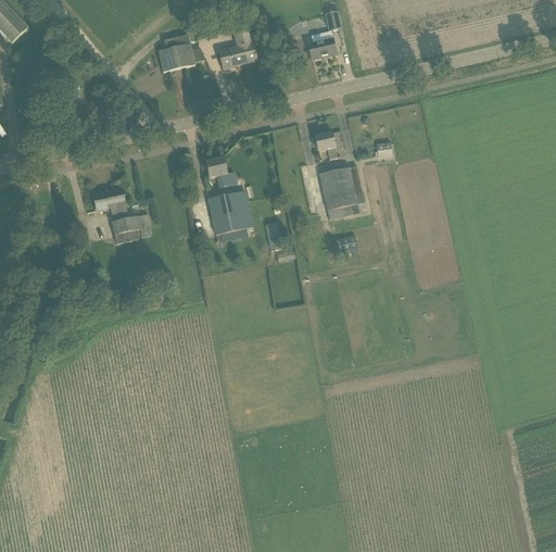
[(0,29),(12,41),(27,26),(3,0),(0,0),(0,29)]
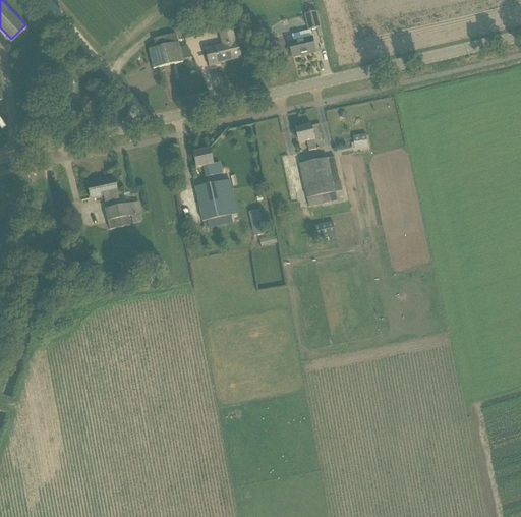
[(322,25),(317,9),(305,12),(308,27),(322,25)]
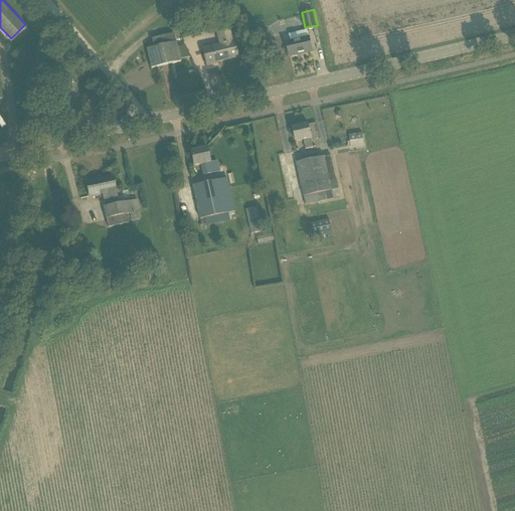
[(203,46),(206,62),(214,60),(214,59),(237,54),(233,39),(231,39),(228,28),(217,30),(219,42),(203,46)]
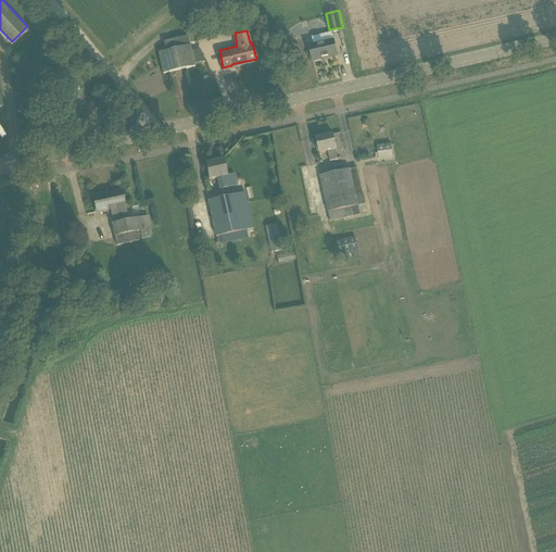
[(338,52),(333,37),(310,42),(313,59),(338,52)]
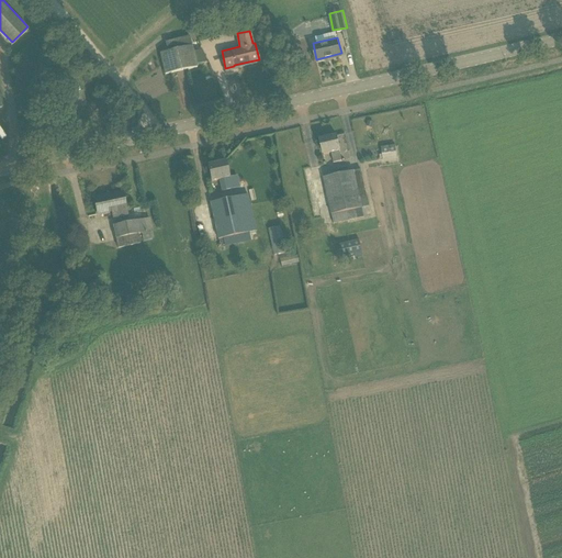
[(192,43),(160,51),(165,71),(197,64),(192,43)]
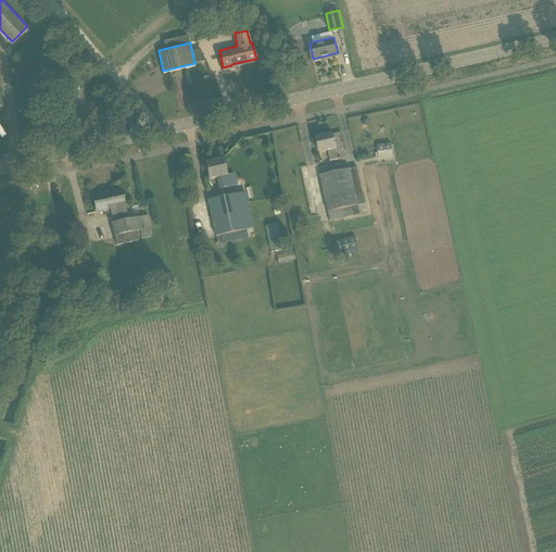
[(78,88),(78,86),(74,87),(75,89),(72,89),(74,101),(84,99),(81,87),(78,88)]
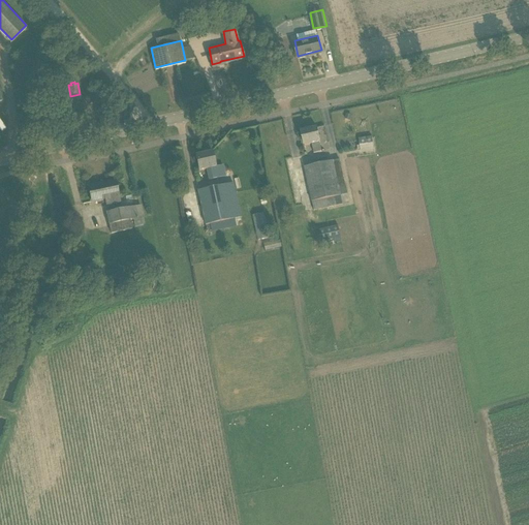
[(312,144),(313,150),(322,149),(319,139),(320,139),(317,125),(302,129),(305,144),(311,142),(312,144)]
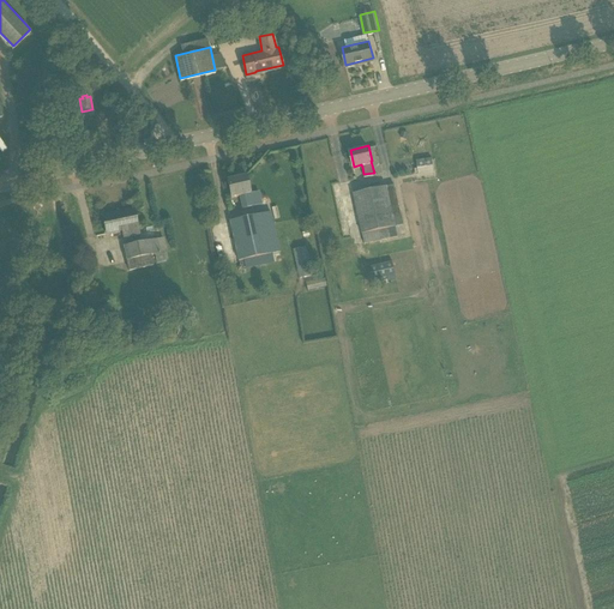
[(434,167),(432,156),(417,157),(419,169),(434,167)]
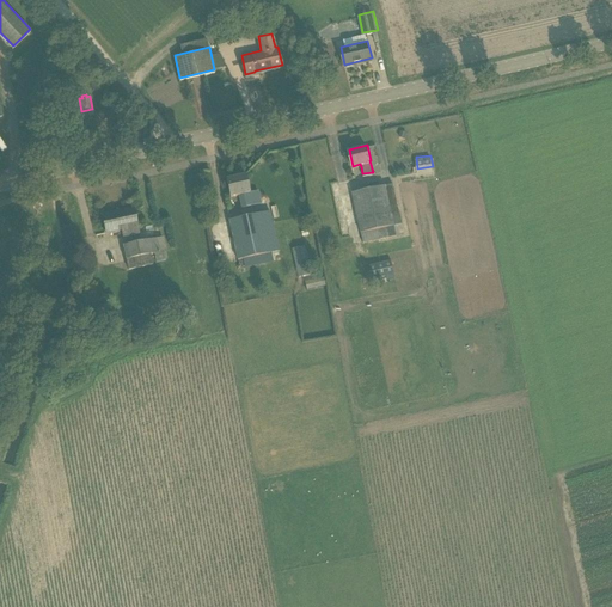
[(249,189),(245,173),(226,177),(230,194),(239,191),(243,204),(250,202),(248,190),(249,189)]
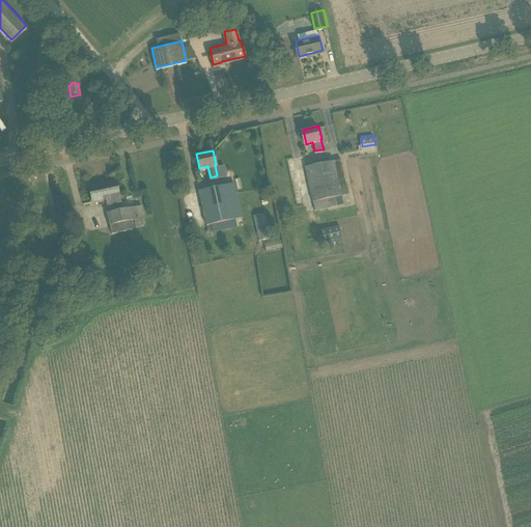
[(344,202),(342,194),(348,193),(341,158),(306,165),(313,200),(330,197),(332,205),(344,202)]
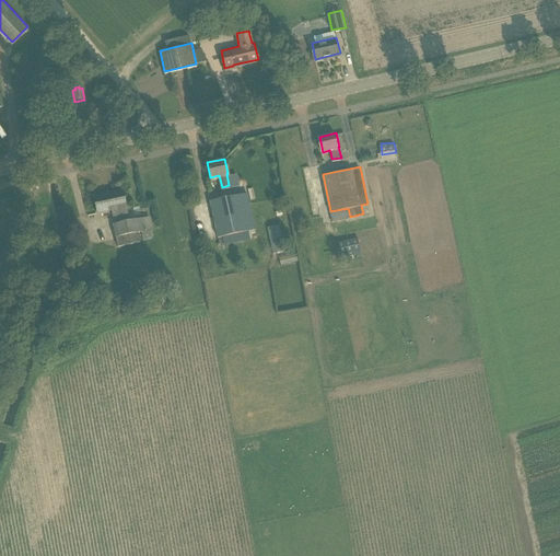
[(93,195),(96,211),(112,208),(113,215),(127,212),(126,205),(123,188),(93,195)]
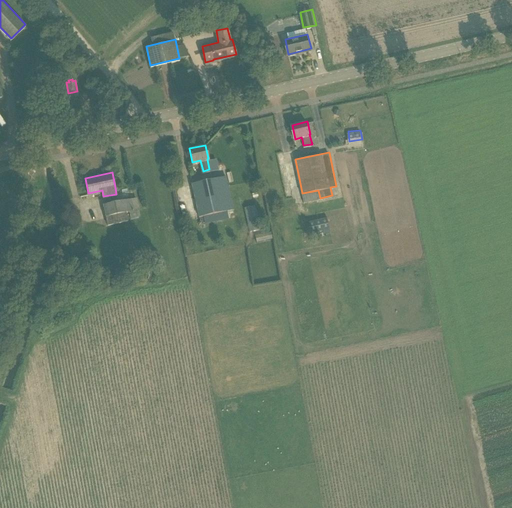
[(228,216),(227,209),(233,208),(226,174),(192,182),(199,215),(203,214),(204,221),(228,216)]
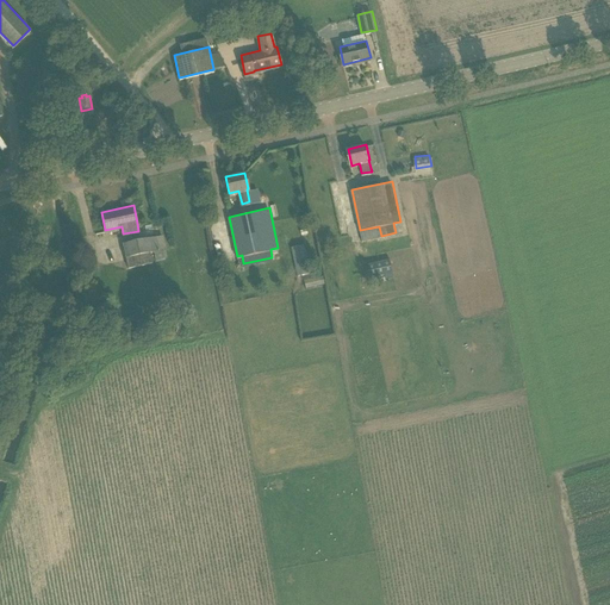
[(123,242),(129,264),(153,260),(150,251),(165,248),(162,234),(123,242)]
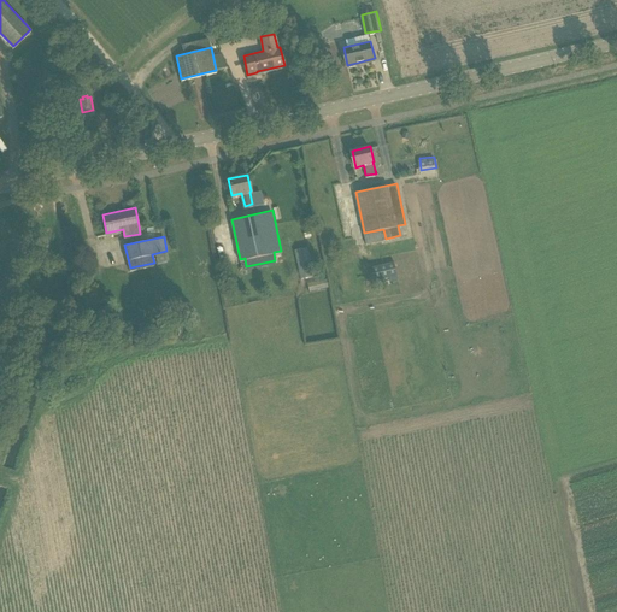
[(294,248),(300,277),(313,274),(307,246),(294,248)]
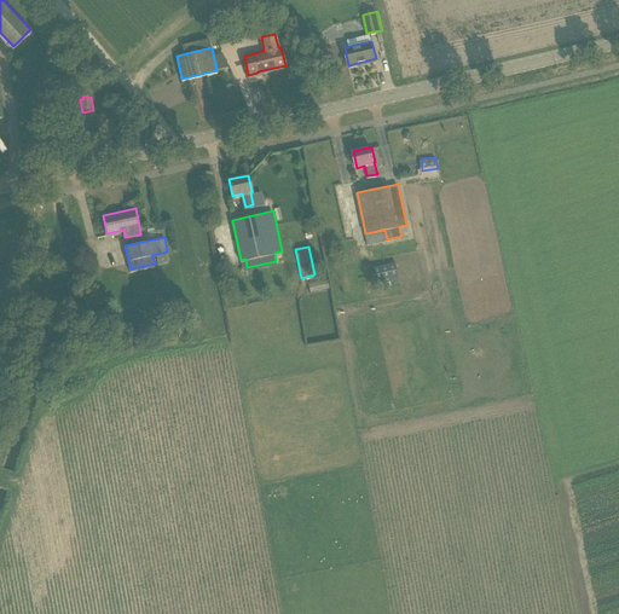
[(158,262),(167,260),(166,253),(157,254),(158,262)]
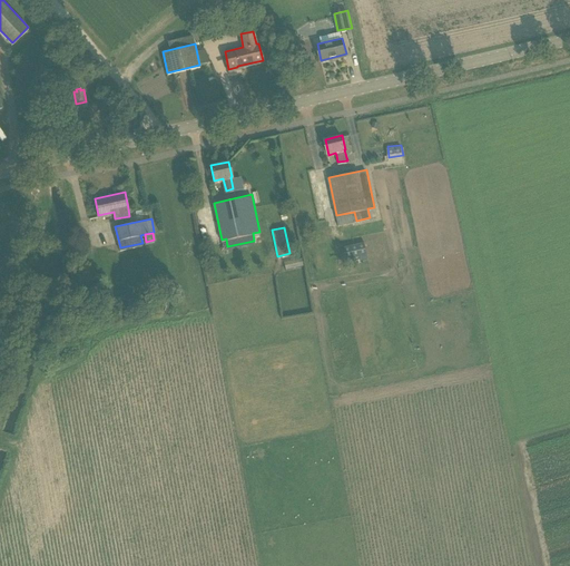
[(377,237),(364,241),(343,246),(347,263),(369,259),(367,252),(380,250),(377,237)]
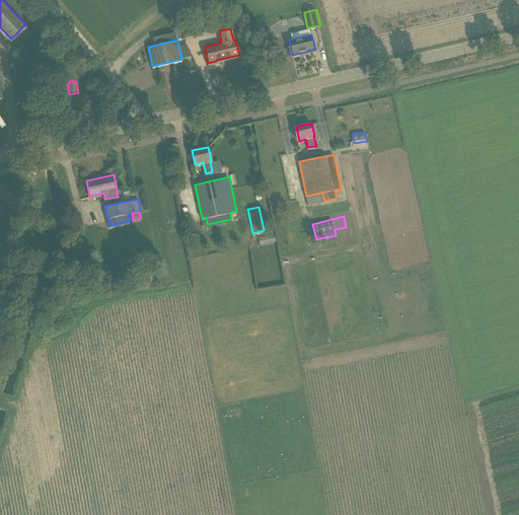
All buildings are outlined.
